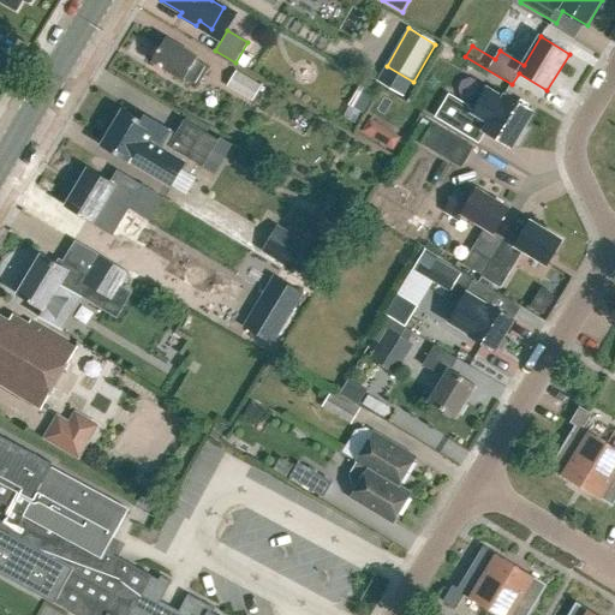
[(198,87),(209,67),(196,59),(197,57),(166,39),(153,61),(184,81),(185,78),(198,87)]
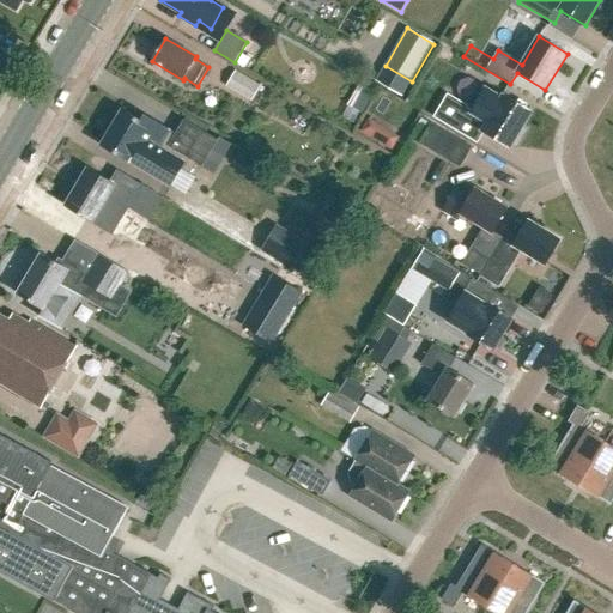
[(261,85),(235,71),(225,87),(252,102),(261,85)]
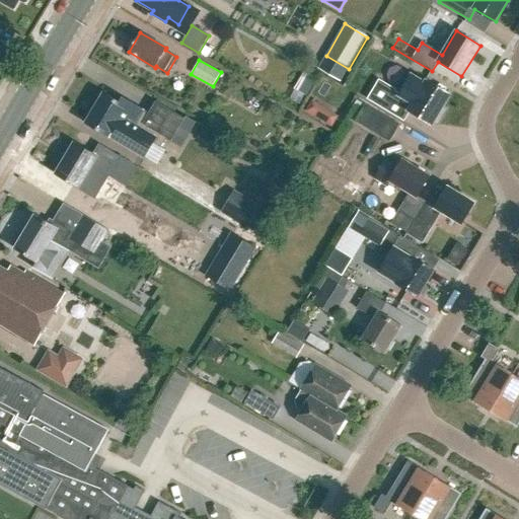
[(291,97),(300,102),(314,76),(305,71),(291,97)]
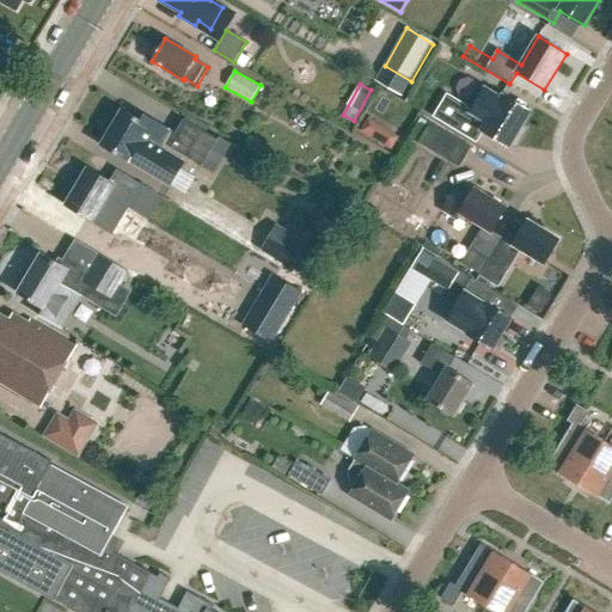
[(447,97),(434,118),(475,142),(482,132),(509,148),(531,112),(502,96),(501,98),(487,90),(473,112),(447,97)]
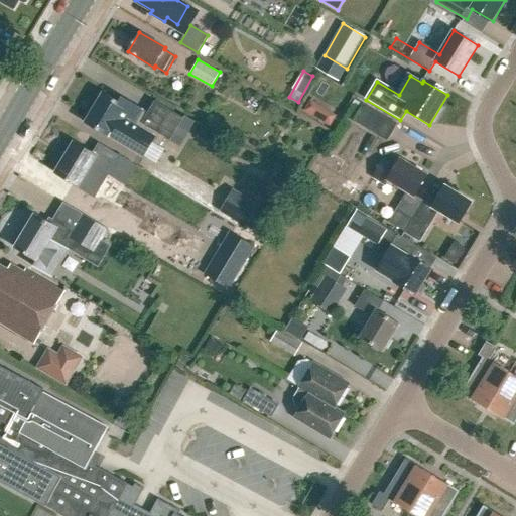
[(103,92),(85,121),(108,135),(108,134),(143,156),(152,142),(159,146),(165,137),(169,140),(183,118),(154,100),(147,112),(116,93),(113,98),(103,92)]
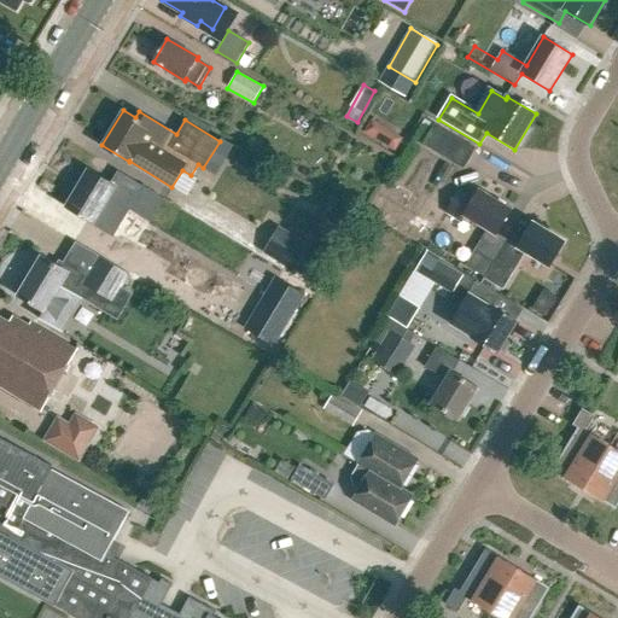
[(385,145),(392,133),(372,121),(365,133),(385,145)]
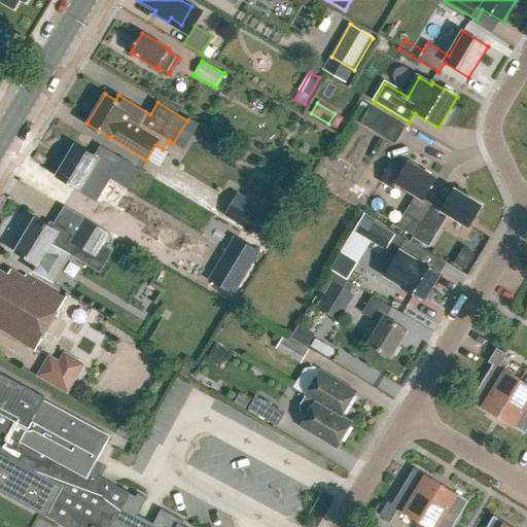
[(406,127),(371,106),(360,124),(395,144),(406,127)]
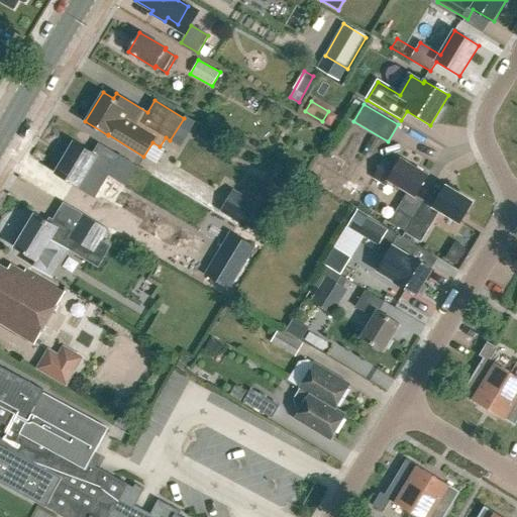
[(124,185),(136,165),(99,143),(93,153),(75,141),(55,174),(78,188),(91,166),(124,185)]
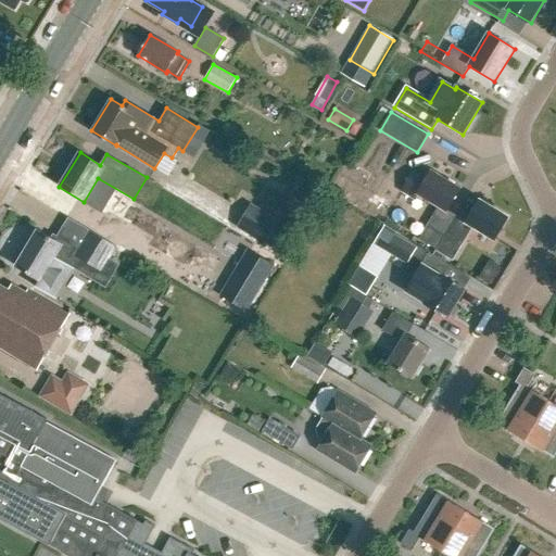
[(439,207),(420,240),(437,249),(456,216),(447,211),(460,189),(430,171),(426,178),(414,172),(402,192),(415,200),(417,194),(439,207)]
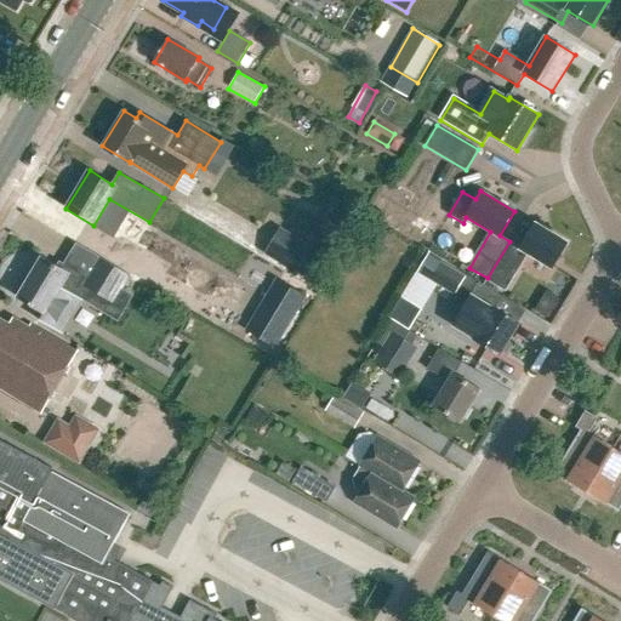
[(522,249),(510,241),(488,278),(486,280),(507,292),(529,255),(552,268),(568,244),(536,224),(522,249)]
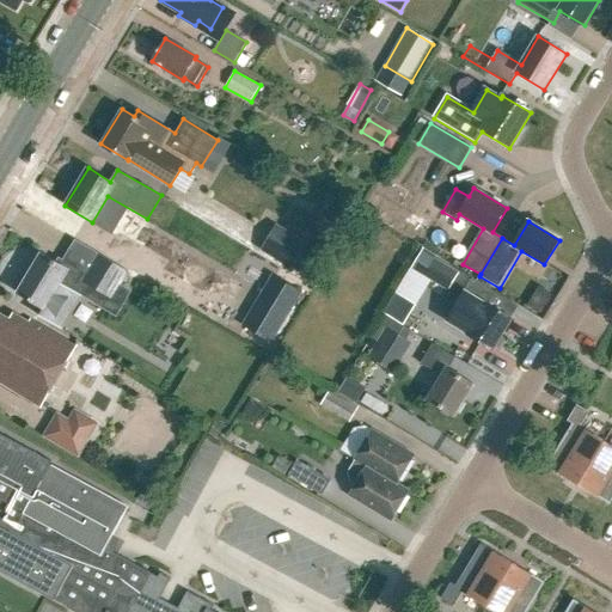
[(261,250),(293,270),(310,244),(276,224),(261,250)]
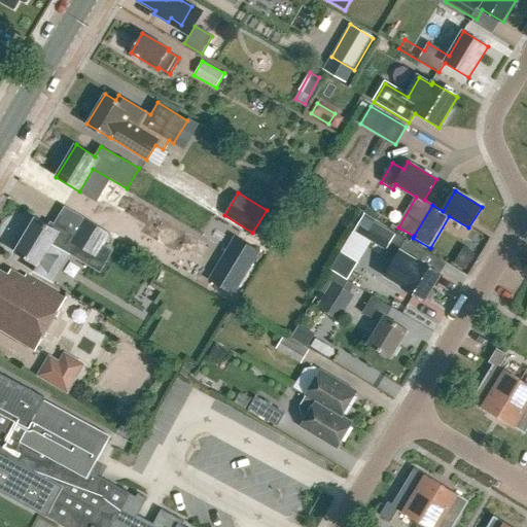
[(35,218),(24,238),(21,236),(13,249),(15,251),(14,252),(30,261),(27,268),(54,284),(71,255),(100,272),(113,250),(105,245),(111,234),(65,206),(54,225),(50,223),(48,226),(35,218)]
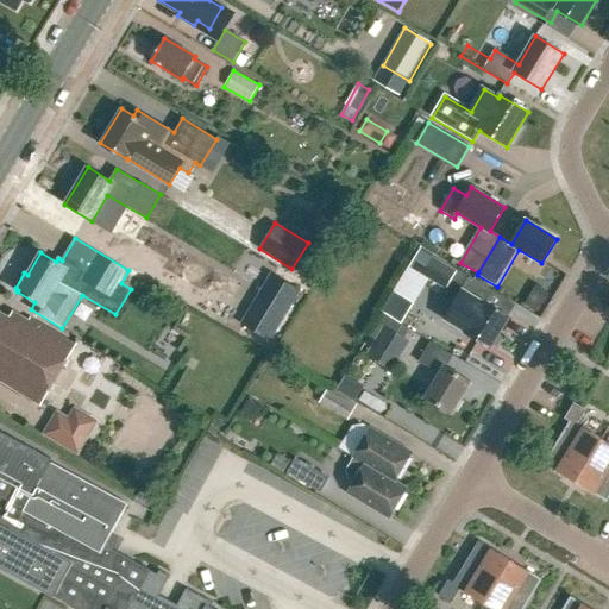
[(468,280),(431,258),(419,251),(412,264),(432,276),(429,280),(458,297),(444,320),(464,333),(490,350),(509,316),(485,302),(491,290),(470,277),(468,280)]
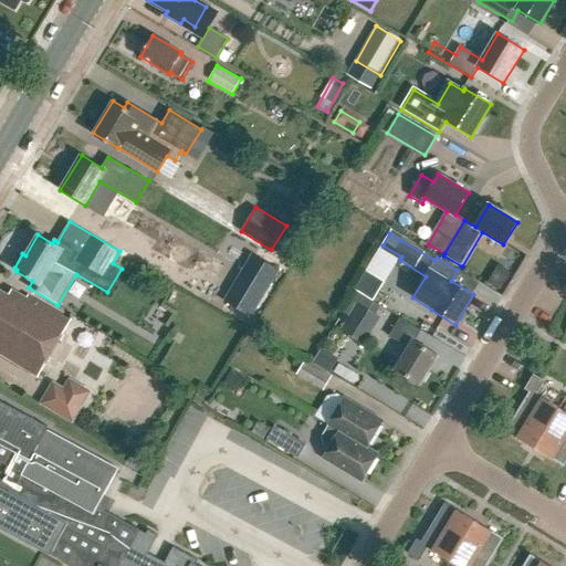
[(251,317),(280,270),(253,254),(226,301),(251,317)]
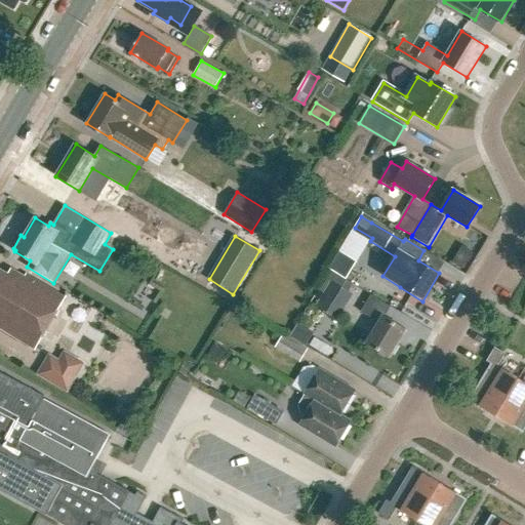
[(357,261),(356,261),(340,251),(329,270),(346,279),(357,261)]
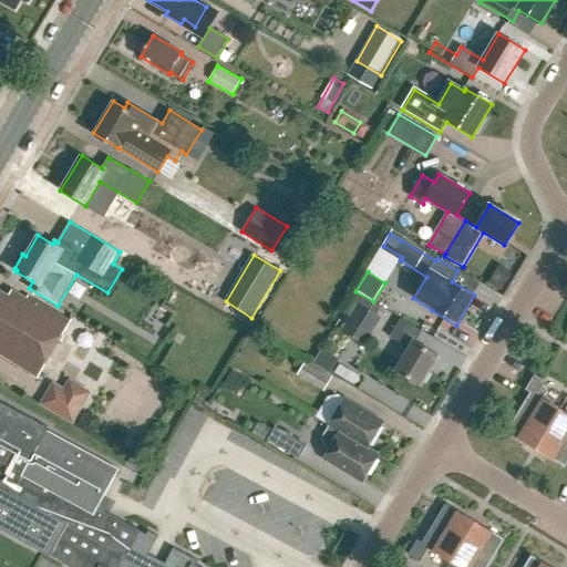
[(0,354),(37,377),(70,322),(29,298),(27,301),(12,292),(9,298),(0,291),(0,354)]
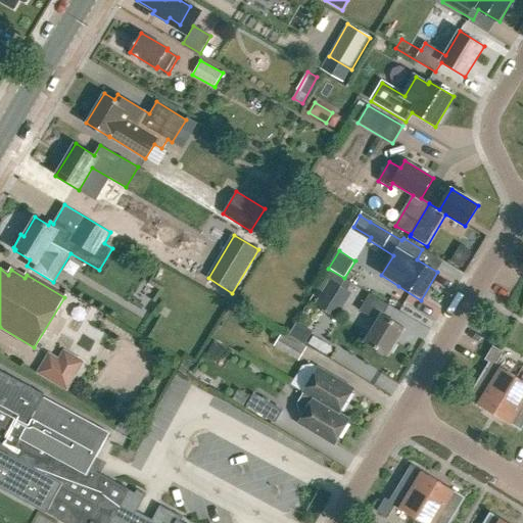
[(347,290),(351,283),(334,273),(330,280),(347,290)]
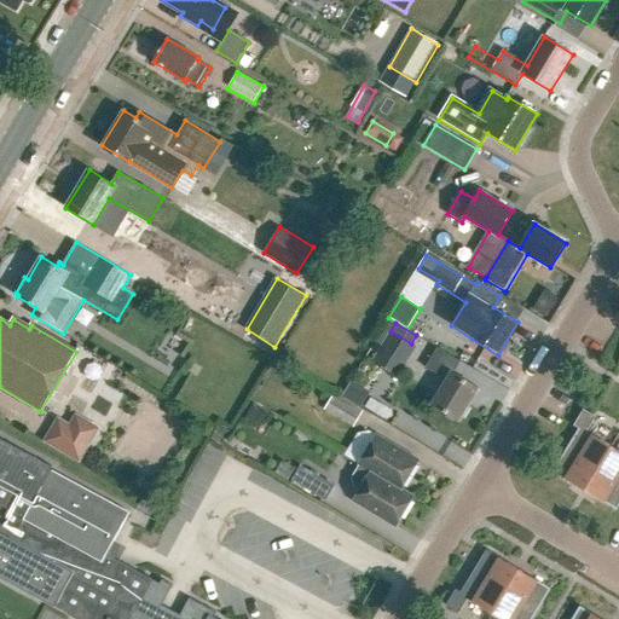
[(411,343),(391,331),(389,331),(371,362),(398,379),(417,347),(411,343)]
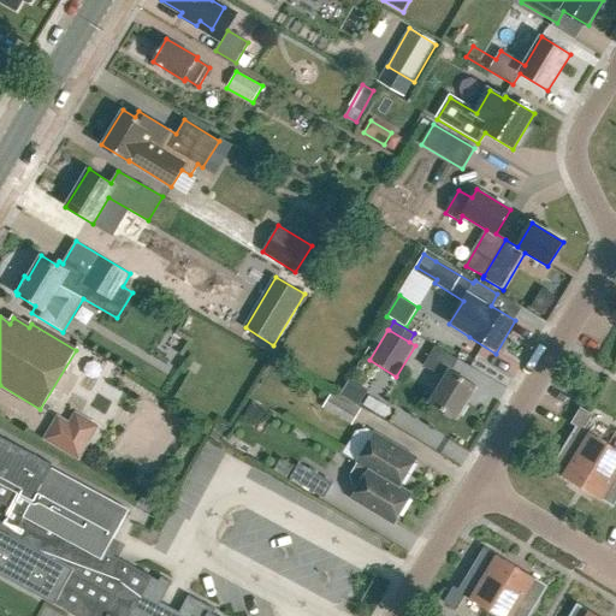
[(456,418),(475,388),(451,373),(458,361),(436,347),(424,366),(445,379),(431,402),(456,418)]
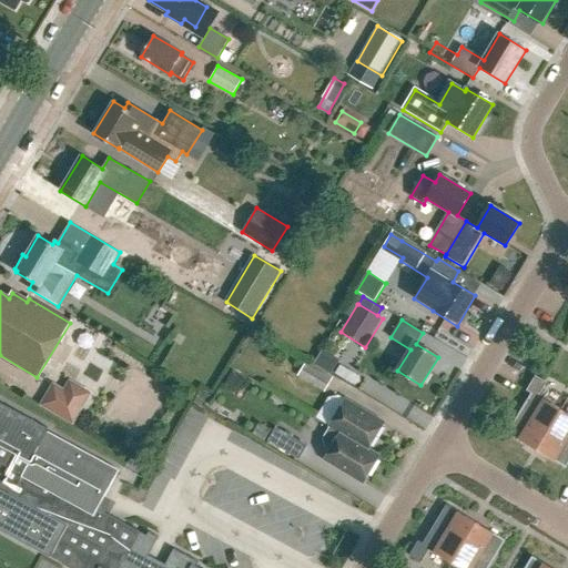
[(297,375),(324,392),(333,378),(306,362),(297,375)]
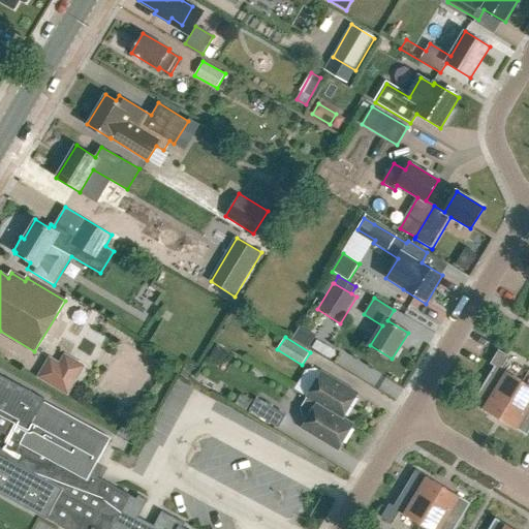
[(499,419),(523,382),(501,370),(509,358),(498,350),(490,365),(494,367),(472,403),(499,419)]
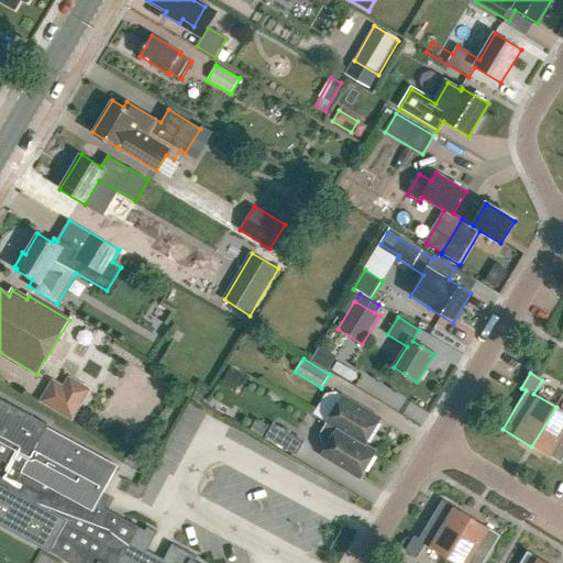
[(39,401),(73,421),(91,389),(68,375),(63,385),(52,378),(39,401)]
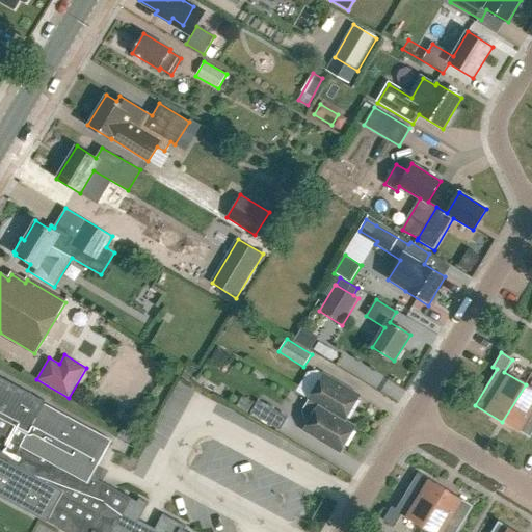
[(188,380),(195,369),(189,365),(182,376),(188,380)]
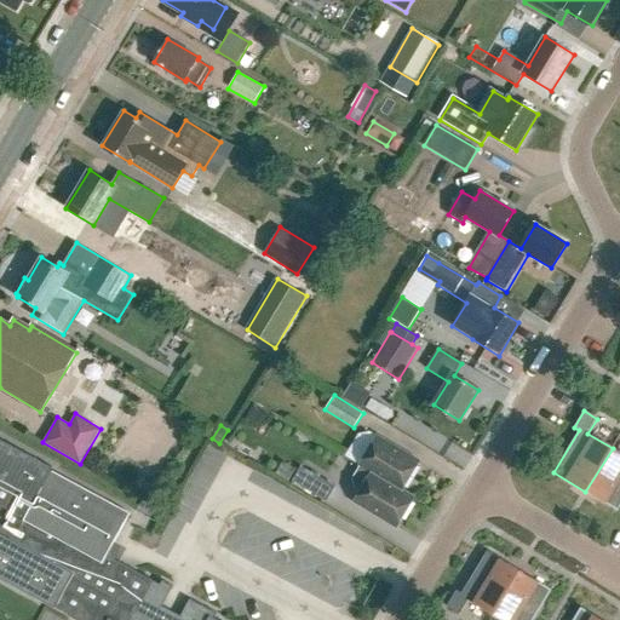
[(359,435),(345,457),(360,465),(360,466),(401,491),(419,461),(369,432),(359,435)]
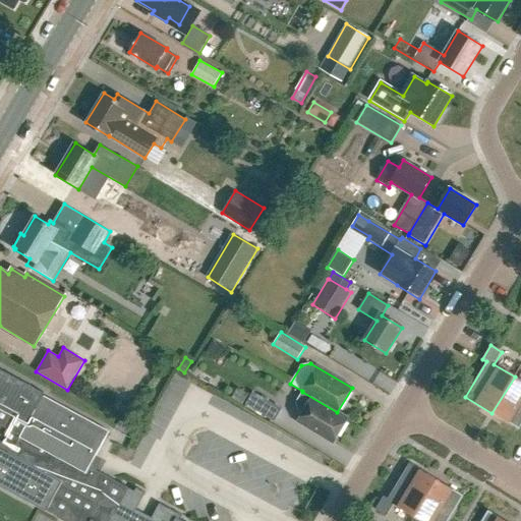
[(0,367),(0,485),(46,511),(48,508),(66,518),(64,520),(184,520),(180,518),(182,515),(159,503),(149,520),(139,520),(131,517),(146,491),(136,486),(135,488),(91,465),(109,429),(43,394),(44,392),(0,367)]
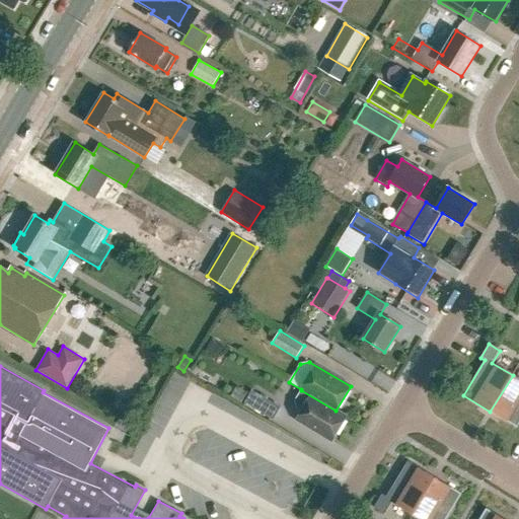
[(209,386),(212,382),(197,373),(195,377),(209,386)]
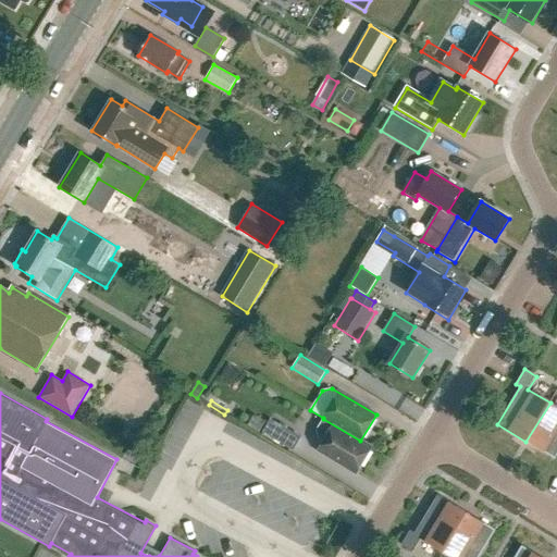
[(555,460),(556,455),(556,406),(551,403),(525,442),(555,460)]
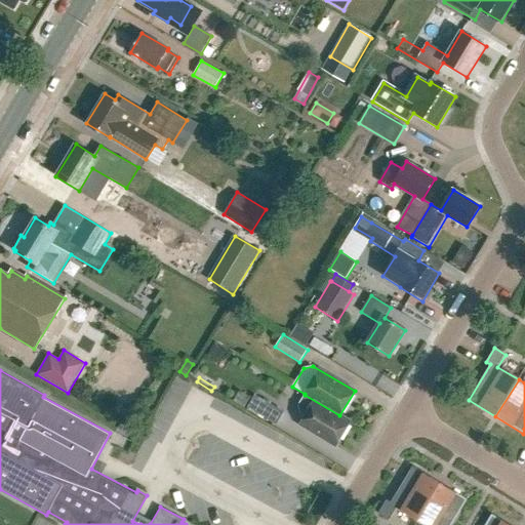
[(305,395),(298,406),(300,414),(306,417),(300,426),(335,447),(351,422),(339,415),(305,395)]
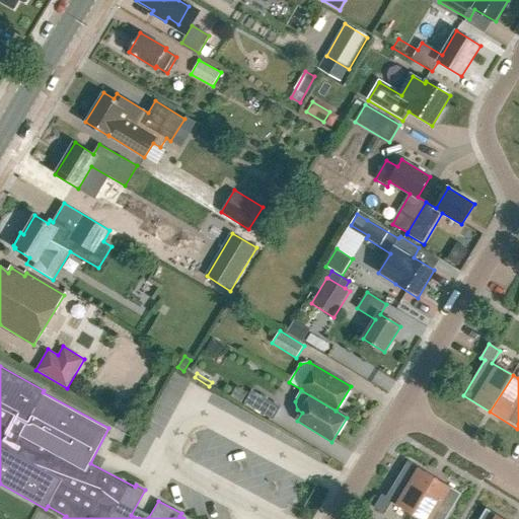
[(252,391),(244,403),(273,421),(281,408),(252,391)]
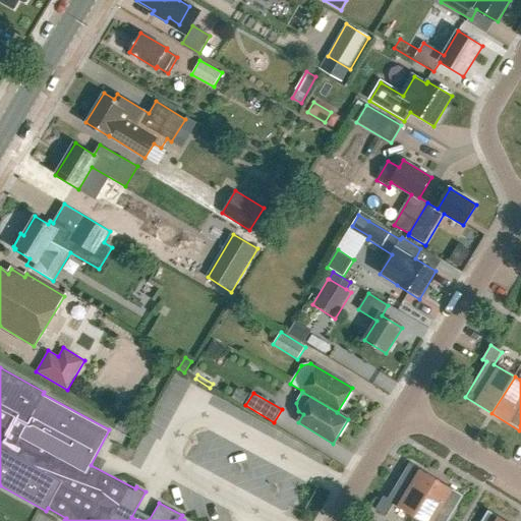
[(413,517),(437,480),(409,463),(388,499),(384,497),(374,510),(386,517),(393,505),(413,517)]
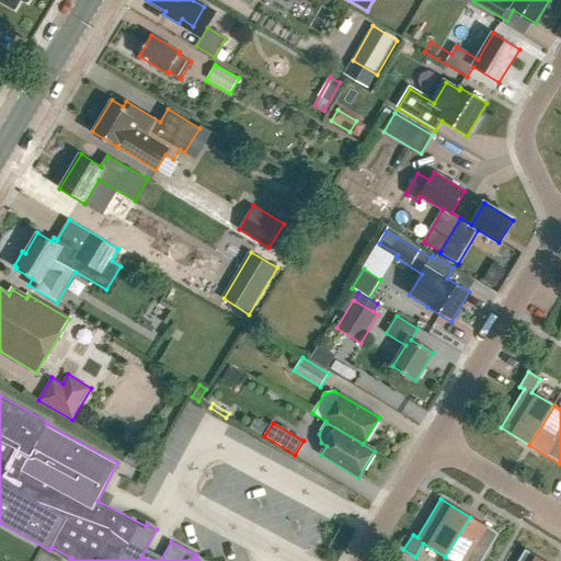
[(482,560),(499,535),(470,517),(445,557),(451,560),(482,560)]
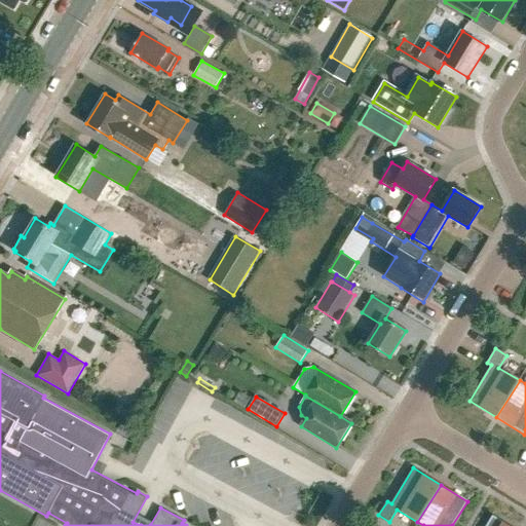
[(509,525),(492,516),(485,525),(509,525)]
